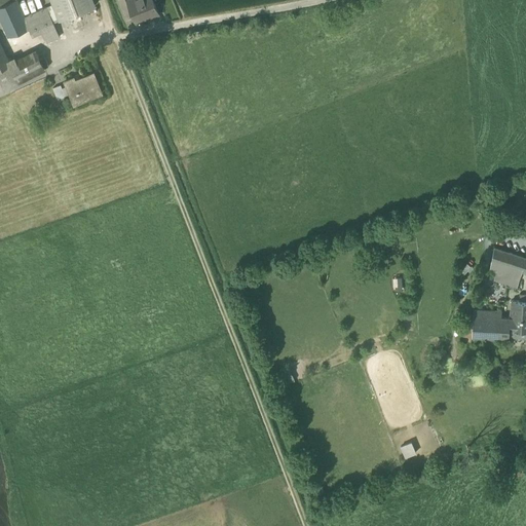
[(25,16),(17,0),(12,0),(0,5),(0,15),(9,36),(30,29),(30,28),(25,16)]
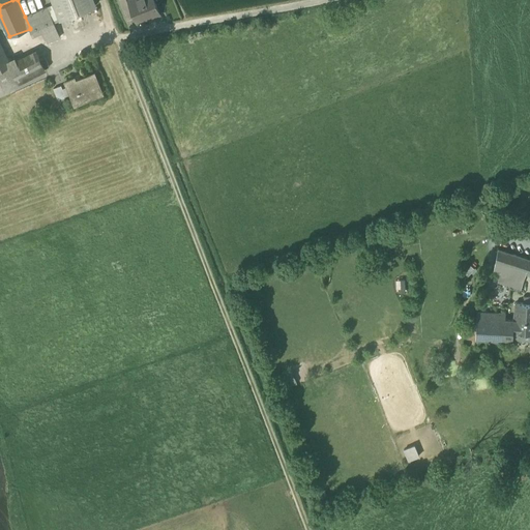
[(53,0),(60,20),(95,6),(92,0),(53,0)]
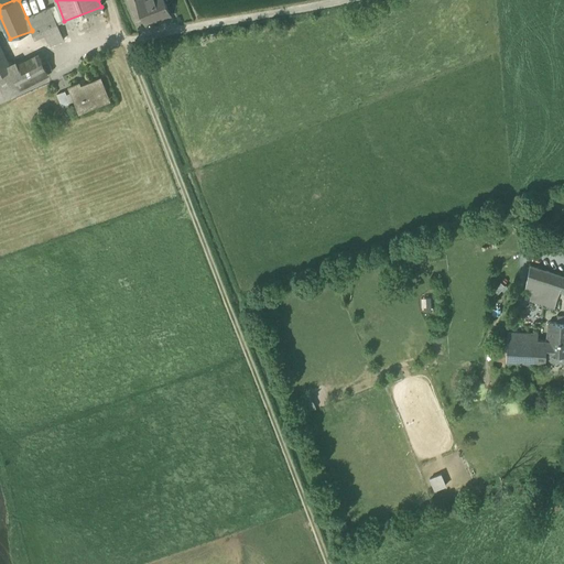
[(145,12),(149,22),(170,14),(163,0),(137,0),(142,13),(145,12)]
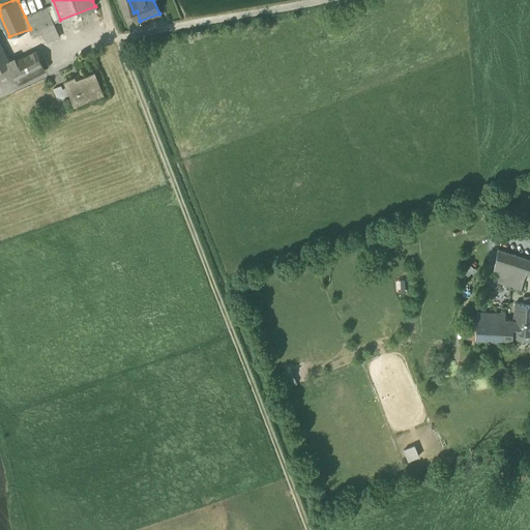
[(48,6),(25,17),(30,28),(30,29),(32,34),(41,30),(47,42),(60,36),(48,6)]
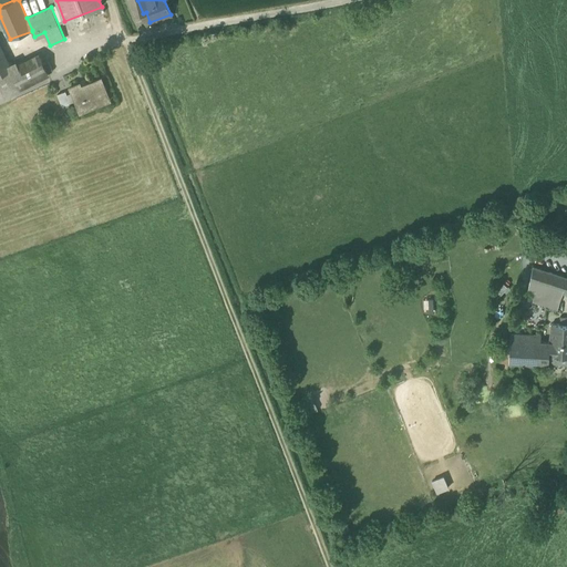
[(0,74),(12,69),(0,44),(0,74)]
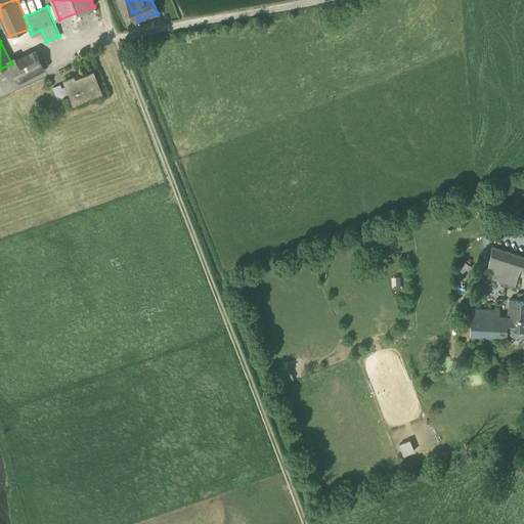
[(36,50),(11,63),(19,81),(44,68),(40,58),(36,50)]
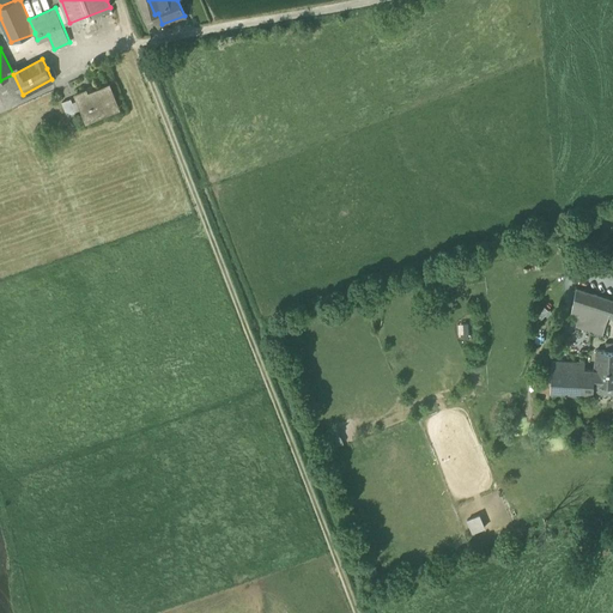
[(52,66),(47,68),(52,79),(58,77),(52,66)]
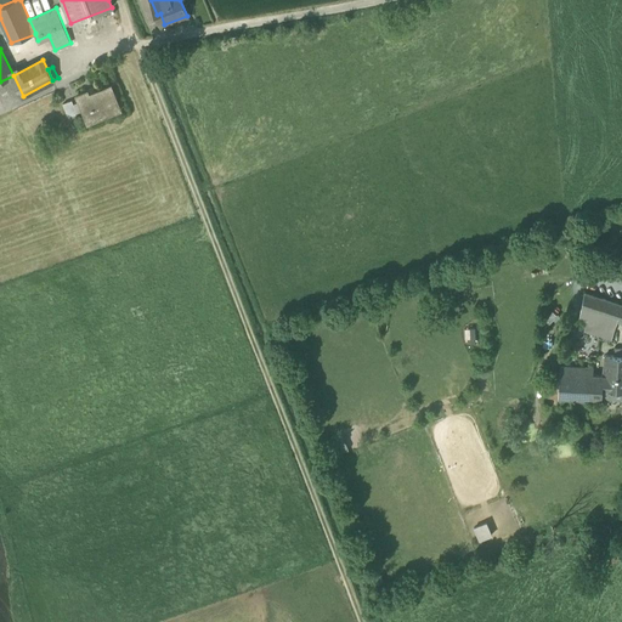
[(23,96),(13,75),(0,82),(0,96),(0,97),(5,105),(23,96)]
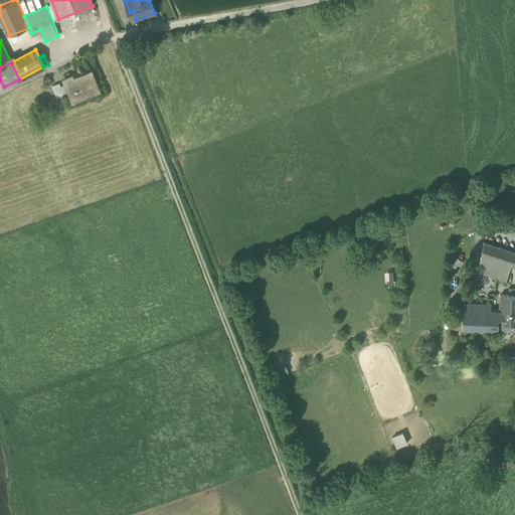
[(68,91),(72,102),(100,91),(92,70),(73,77),(72,74),(63,78),(68,91)]
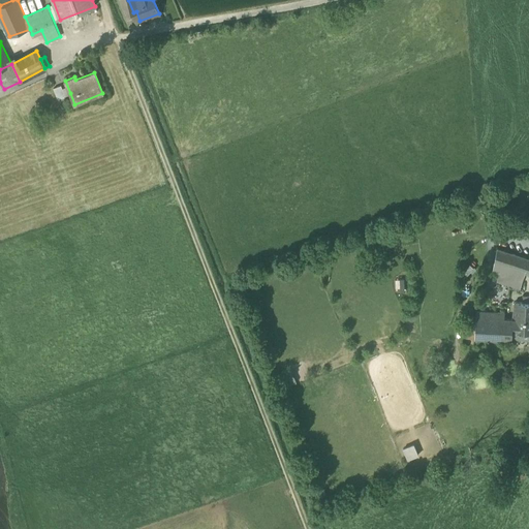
[(60,83),(65,95),(70,93),(65,81),(60,83)]
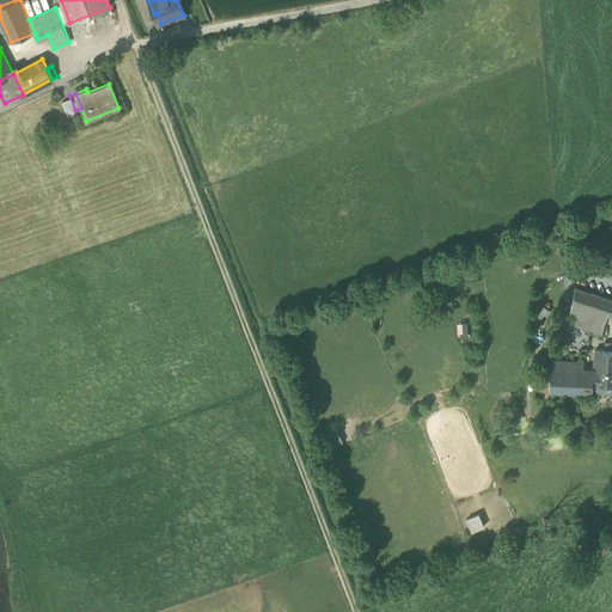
[(607,314),(611,316),(611,299),(575,287),(569,314),(575,317),(604,325),(607,314)]
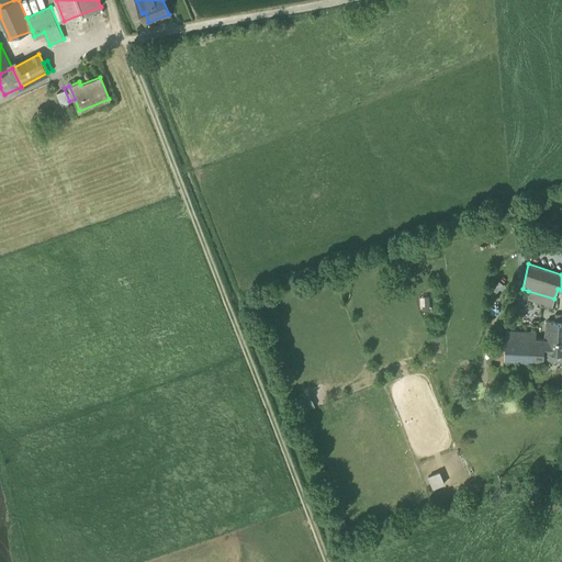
[(552,305),(554,299),(528,291),(527,296),(552,305)]
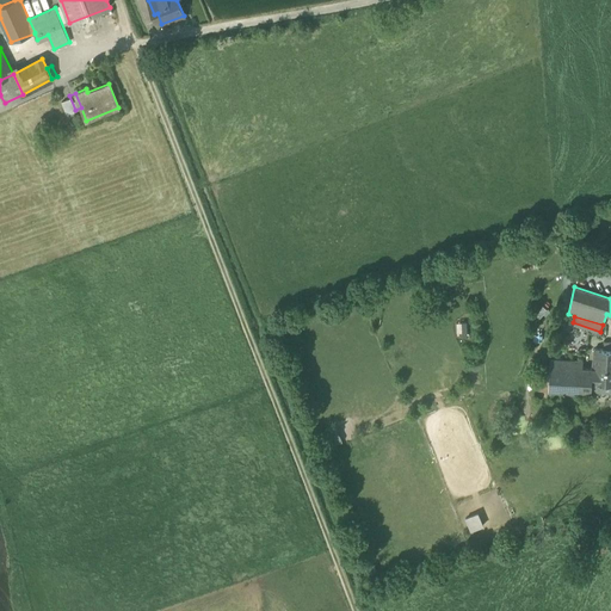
[(610,349),(604,350),(593,349),(592,369),(591,383),(610,383),(610,349)]
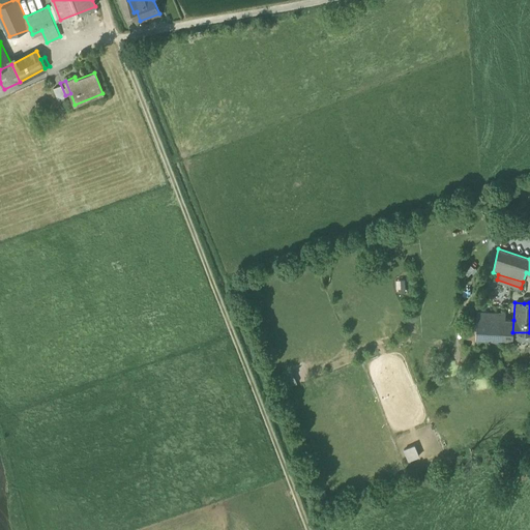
[(513,320),(505,320),(495,319),(478,318),(477,317),(476,326),(476,339),(512,342),(512,340),(512,332),(513,320)]
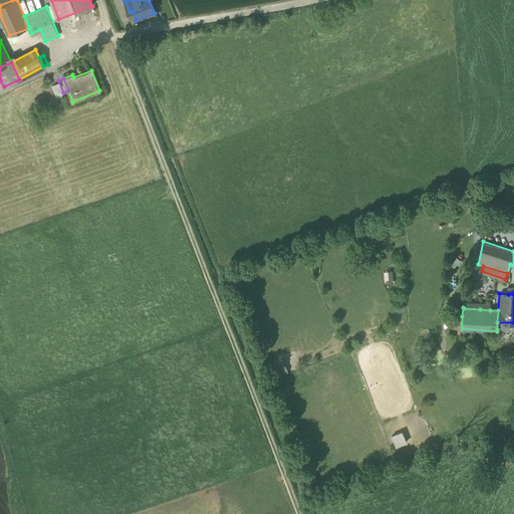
[(453,328),(462,328),(462,316),(454,316),(453,328)]
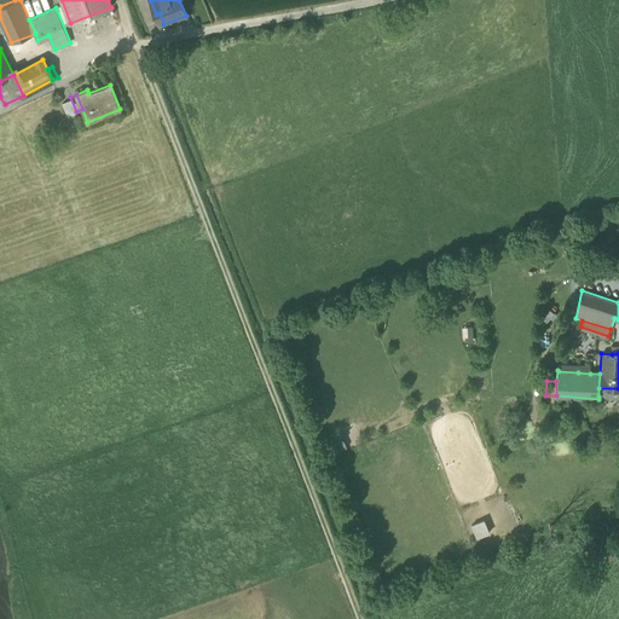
[(618,398),(618,388),(599,388),(599,397),(618,398)]
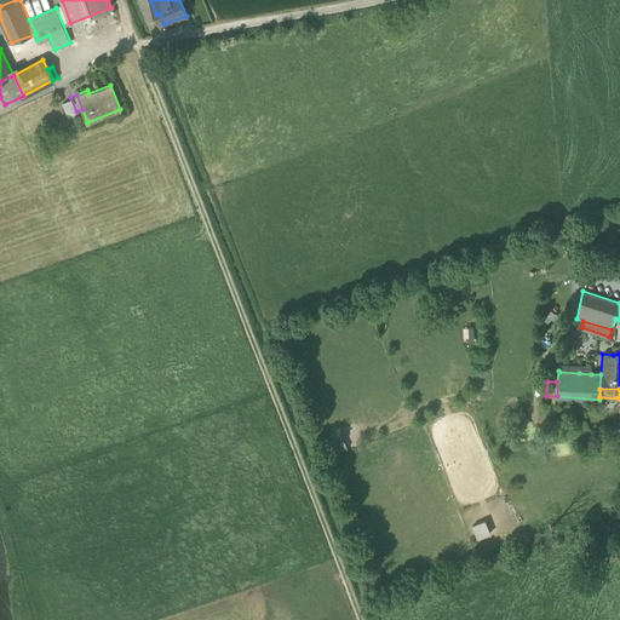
[(340,430),(328,435),(337,453),(348,448),(340,430)]
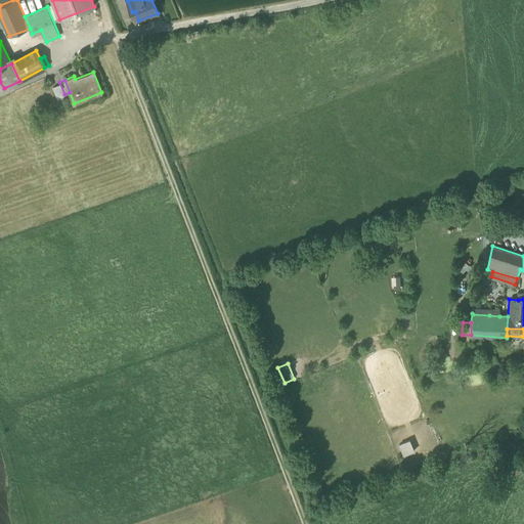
[(410,439),(398,444),(403,455),(415,450),(410,439)]
